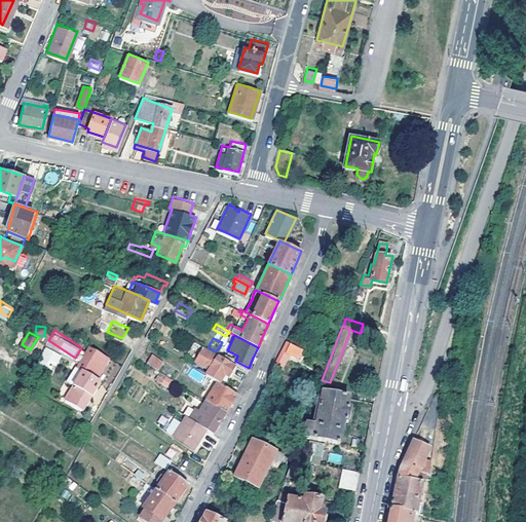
[(282,369),(289,352),(285,350),(289,340),(286,339),(282,350),(273,366),(282,369)]
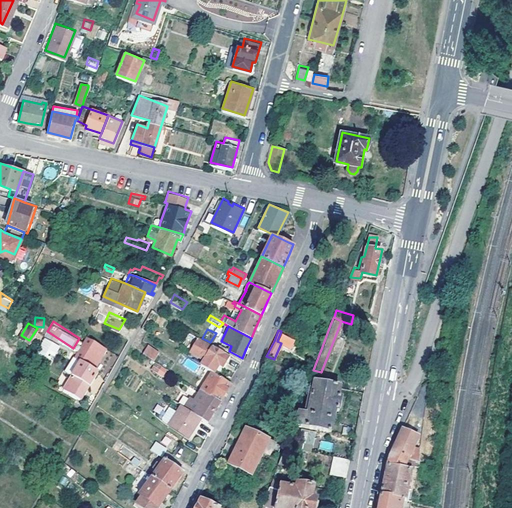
[(288,347),(292,337),(281,331),(277,341),(281,343),(288,347)]
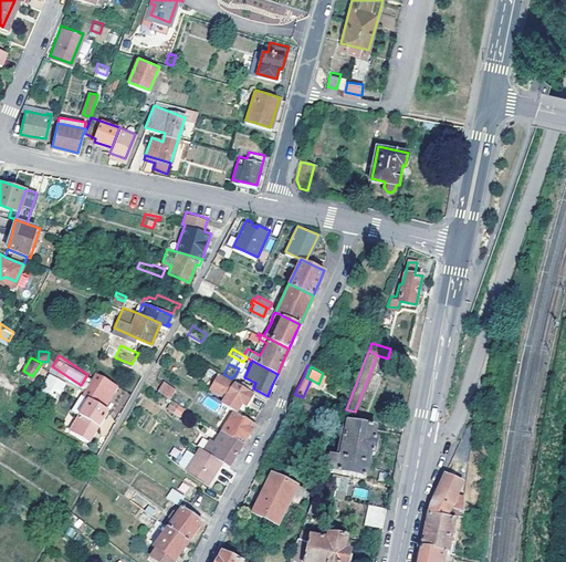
[(84,393),(91,397),(103,405),(117,383),(98,371),(84,393)]
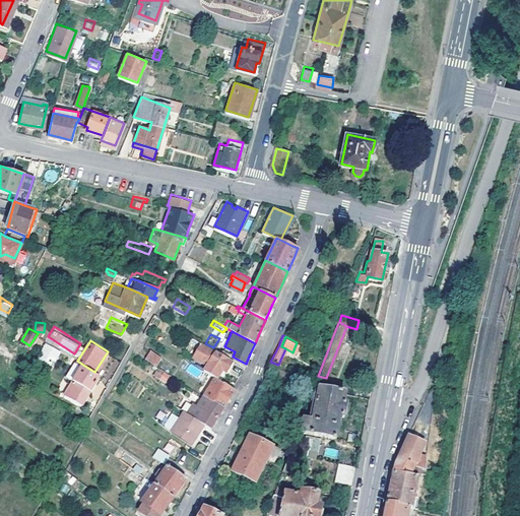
[(205,343),(201,340),(192,355),(206,363),(203,369),(214,376),(216,377),(222,368),(224,365),(229,367),(233,360),(226,356),(218,350),(213,347),(205,343)]
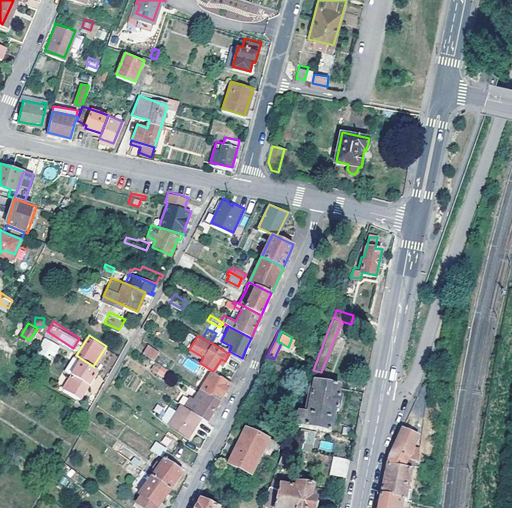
[(40,348),(53,356),(61,343),(48,336),(40,348)]
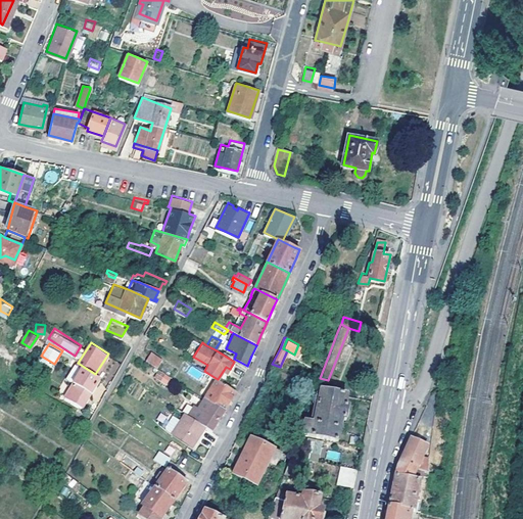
[(151,349),(146,358),(157,366),(162,357),(151,349)]
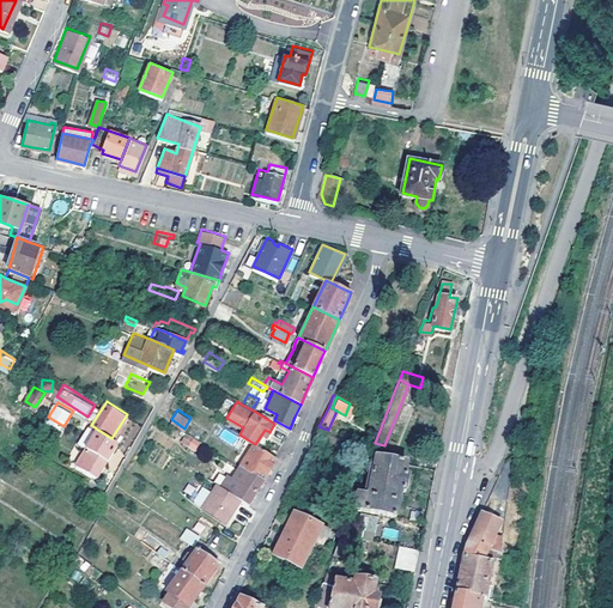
[(180,437),(195,448),(201,438),(186,429),(180,437)]
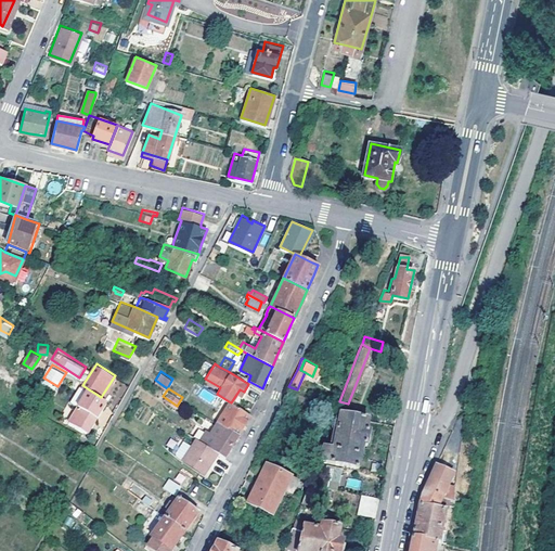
[(101,397),(89,389),(68,420),(87,432),(106,400),(101,397)]
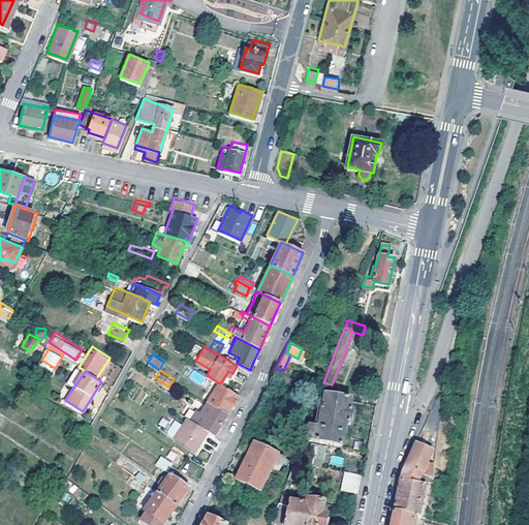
[(209,431),(214,434),(220,424),(226,413),(234,402),(238,394),(236,393),(218,382),(207,400),(199,411),(196,409),(189,419),(186,417),(174,438),(194,452),(200,444),(197,442),(200,437),(203,439),(209,431)]
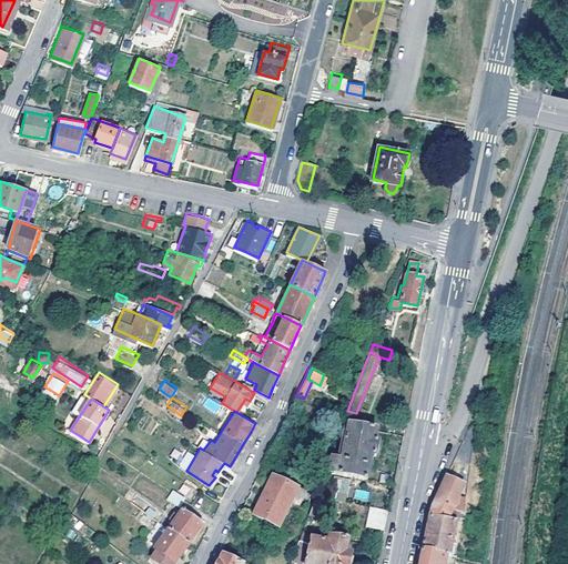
[(361,421),(344,416),(343,421),(348,422),(343,449),(340,447),(338,452),(342,453),(342,456),(331,454),(325,469),(366,476),(372,452),(376,453),(378,440),(375,439),(377,426),(361,424),(361,421)]
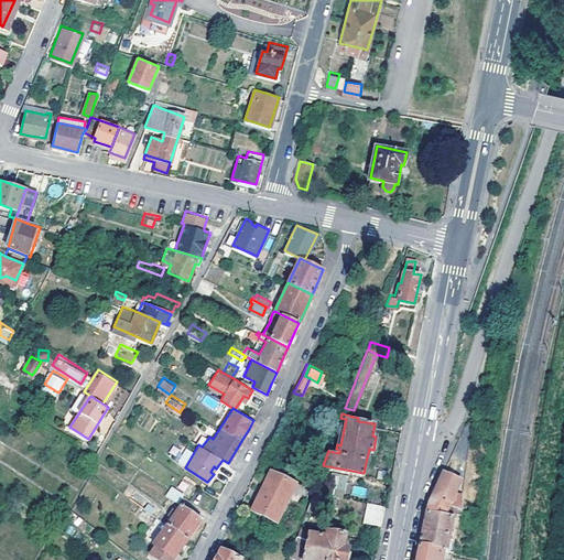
[(275,521),(289,496),(286,495),(293,483),(294,483),(295,483),(270,470),(250,508),(275,521)]
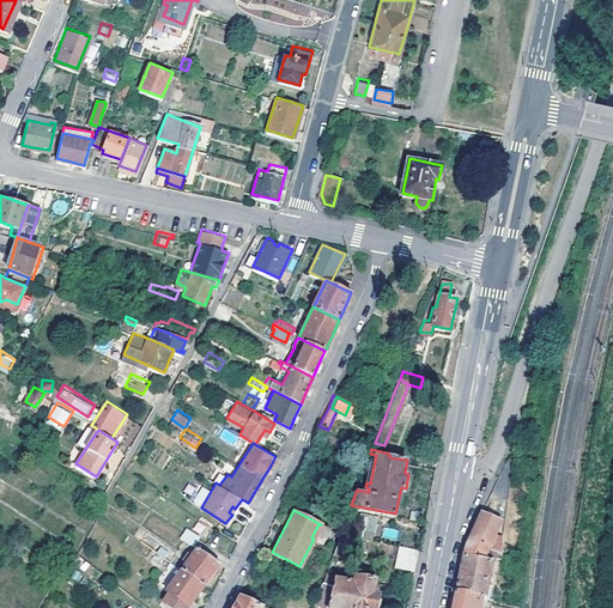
[(466,543),(485,553),(489,547),(491,541),(502,546),(503,535),(496,533),(502,521),(481,511),(466,543)]
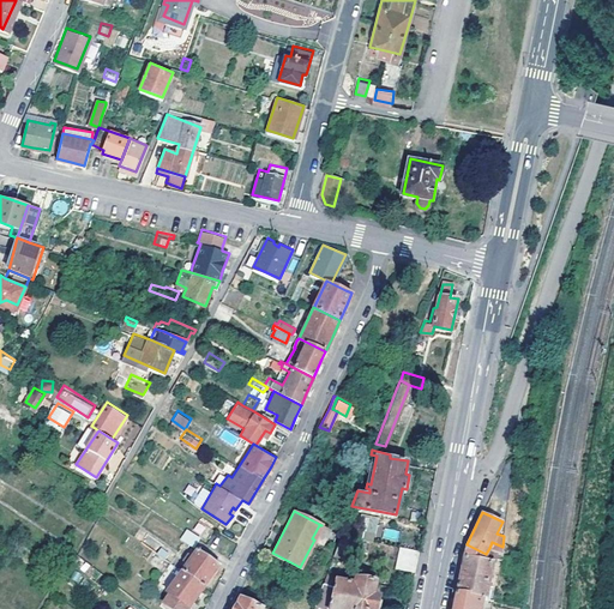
[(365,513),(365,528),(375,528),(375,513),(365,513)]
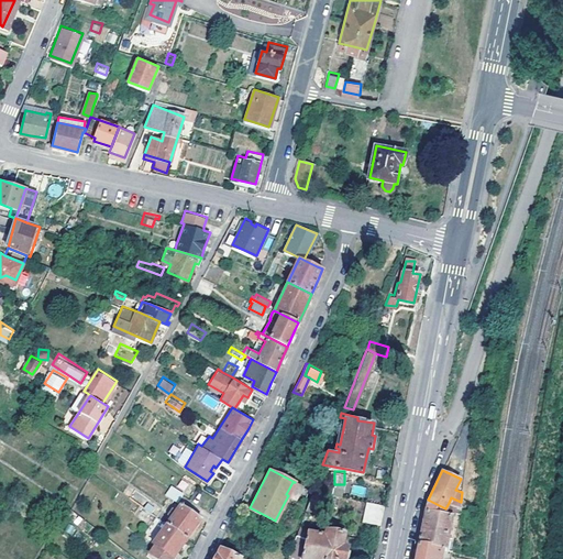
[(181,474),(177,482),(185,486),(189,479),(181,474)]
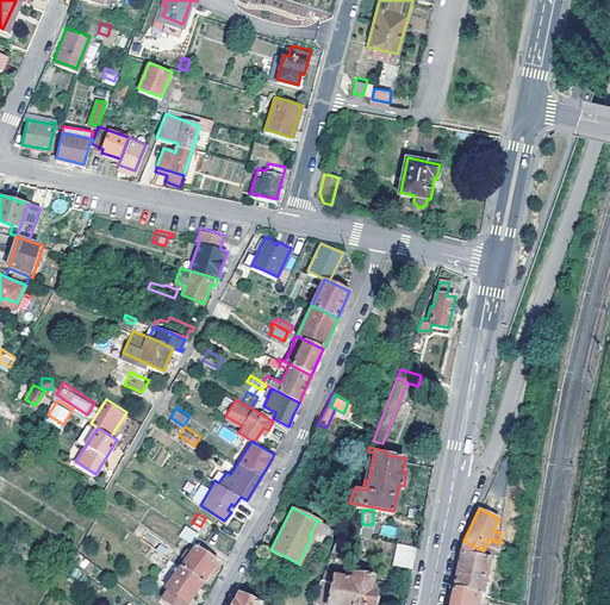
[(381,519),(379,529),(394,534),(397,523),(381,519)]
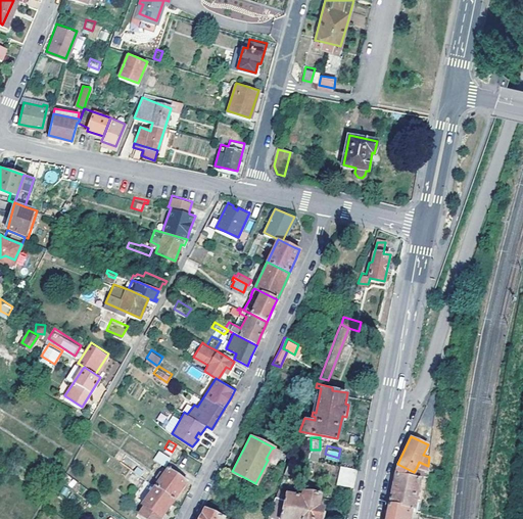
[(308,450),(293,446),(291,453),(300,455),(307,457),(308,450)]
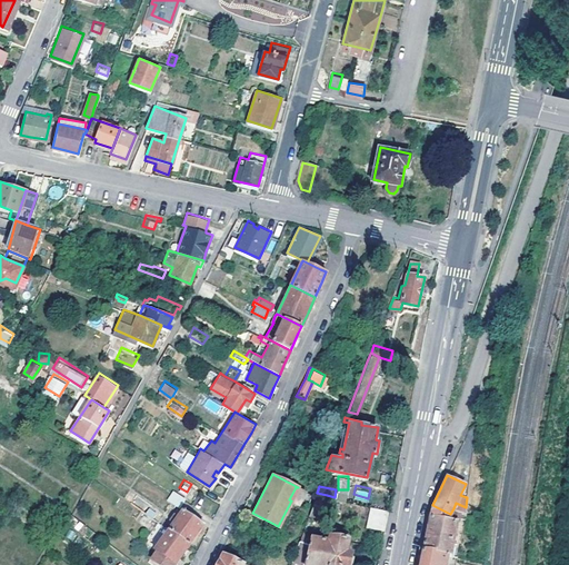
[(297,487),(296,487),(289,499),(291,501),(305,507),(311,495),(297,487)]
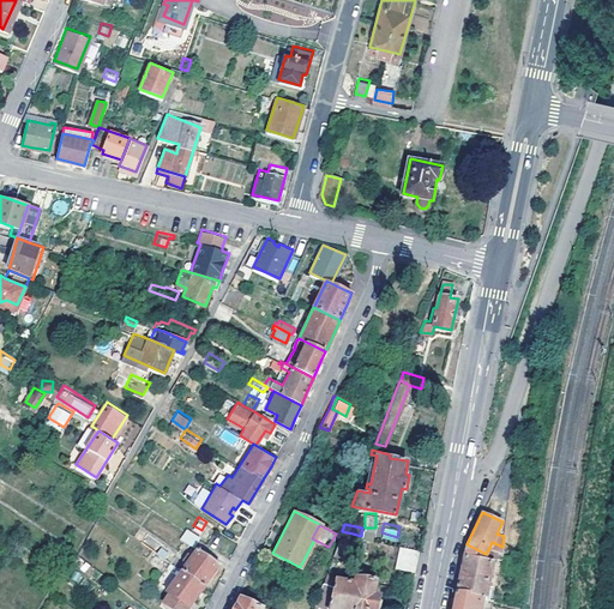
[(199,537),(187,529),(182,535),(194,544),(199,537)]
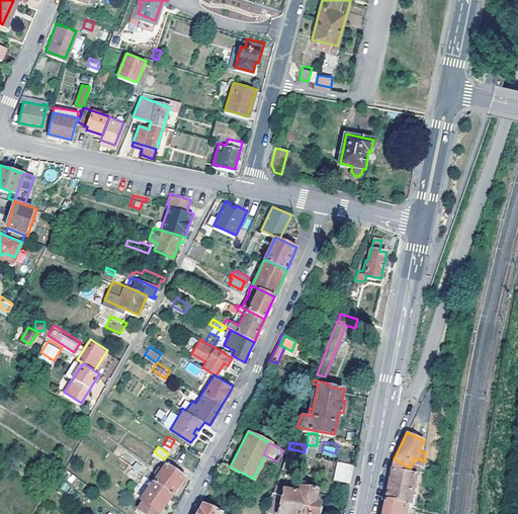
[(297,450),(288,448),(286,451),(282,463),(281,466),(293,469),(297,450)]
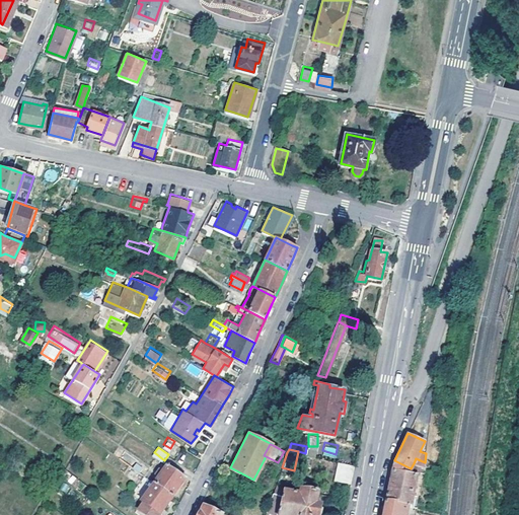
[(354,463),(338,460),(335,477),(351,482),(354,463)]
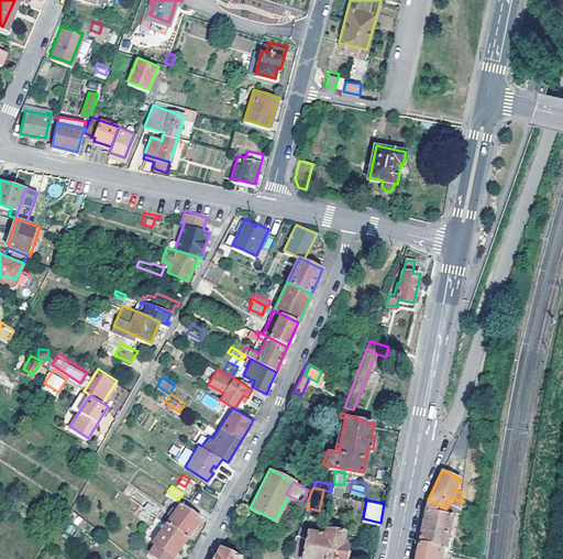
[(423,522),(419,543),(443,547),(449,548),(450,544),(446,543),(452,515),(444,514),(445,508),(428,500),(423,522)]
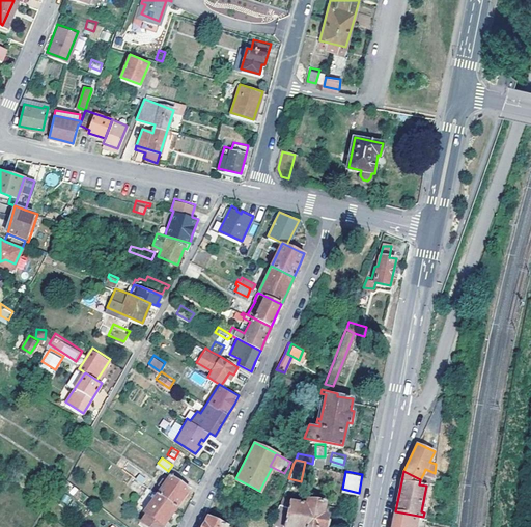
[(143,482),(145,478),(139,473),(138,473),(136,476),(136,477),(143,482)]
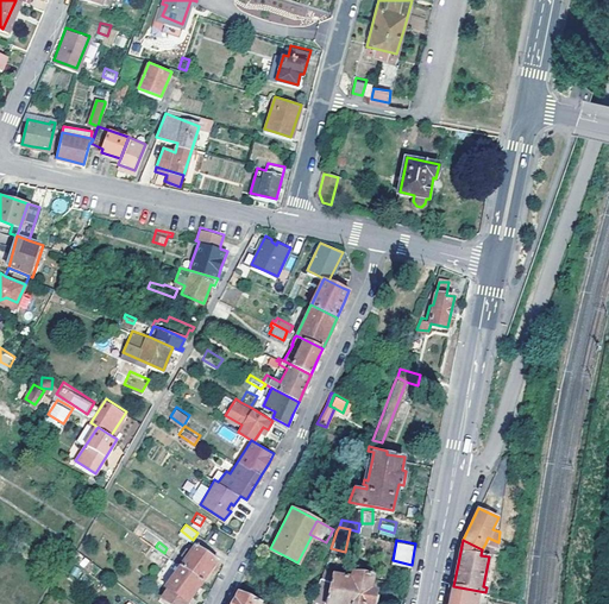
[(164,558),(167,555),(164,553),(156,547),(156,546),(151,543),(148,549),(159,558),(162,555),(164,558)]
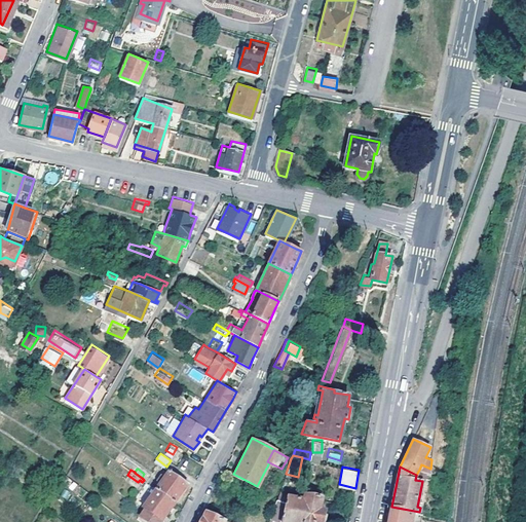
[(156,488),(176,501),(183,492),(188,484),(170,471),(165,477),(161,475),(156,481),(160,484),(156,488)]
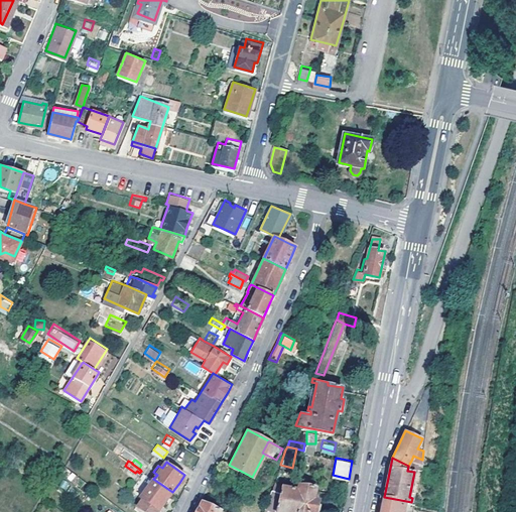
[(156,511),(160,508),(172,492),(153,479),(141,496),(143,499),(138,506),(146,511),(156,511)]
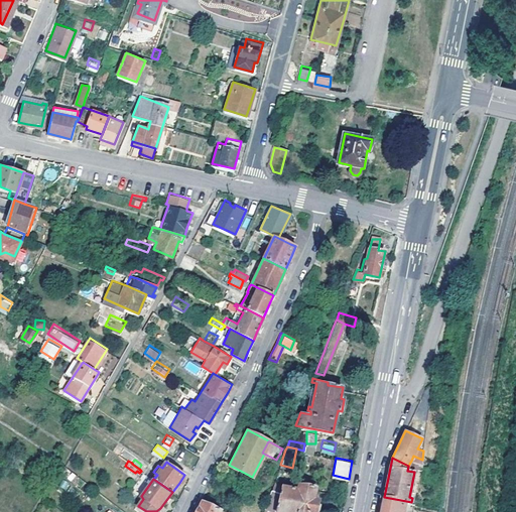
[(283,484),(274,483),(269,496),(280,498),(277,511),(316,511),(319,501),(313,500),(316,488),(299,485),(298,490),(283,487),(283,484)]
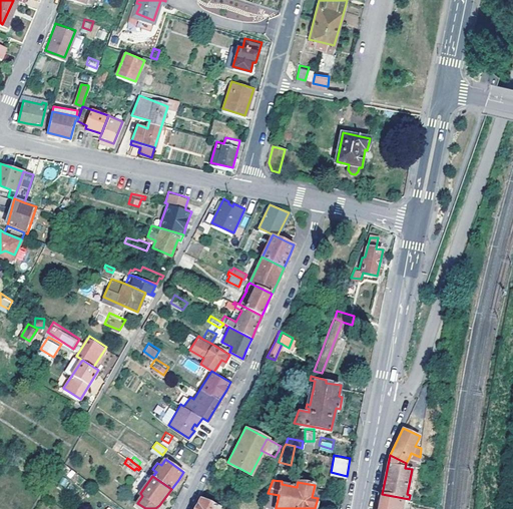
[(379,507),(378,508),(401,508),(404,498),(382,494),(379,507)]
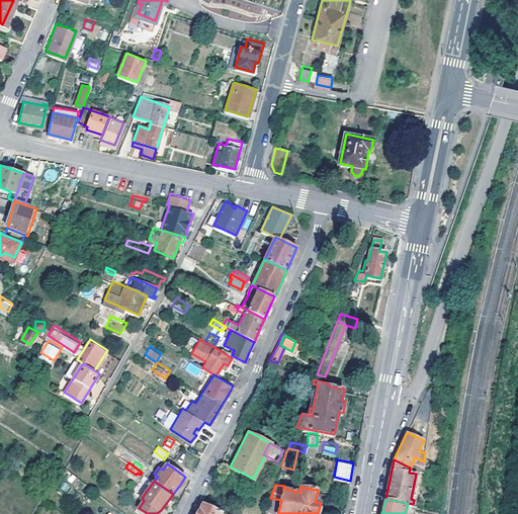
[(221,513),(223,511),(204,503),(201,509),(199,508),(196,513),(221,513)]
